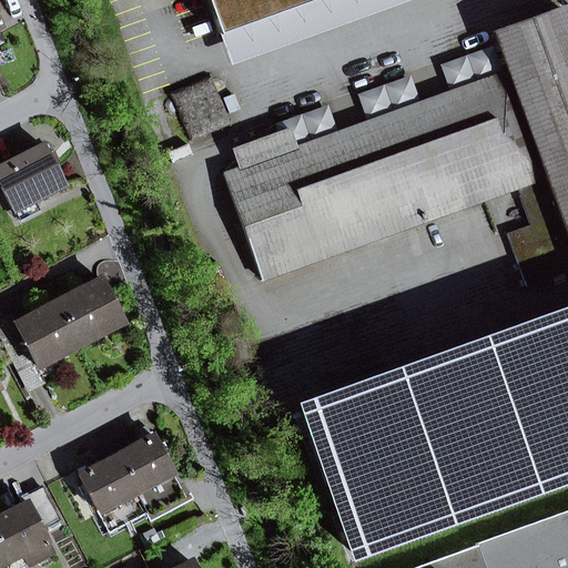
[(204,0),(216,33),(217,33),(310,0),(204,0)]
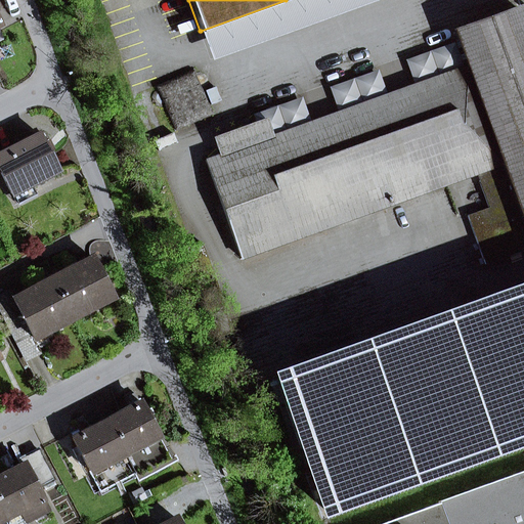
[(286,0),(201,31),(211,59),(374,0),(286,0)]
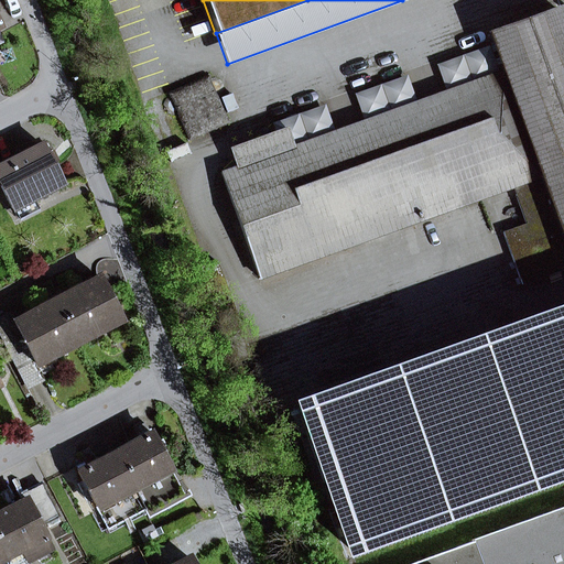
[(503,232),(522,285),(563,270),(563,31),(556,8),(490,32),(505,72),(293,147),(236,167),(221,173),(230,197),(259,278),(512,186),(527,224),(503,232)]
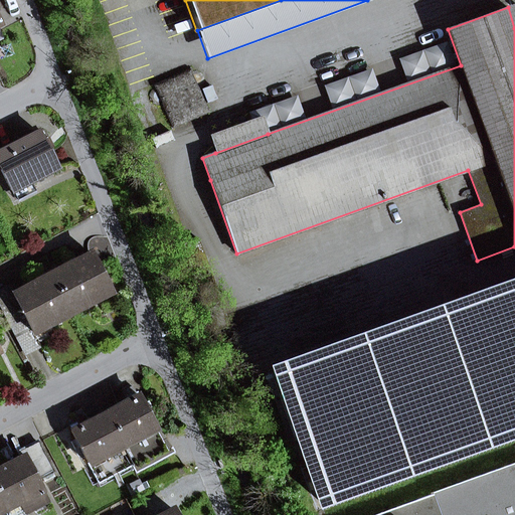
[(154,86),(173,129),(210,113),(191,68),(154,86)]
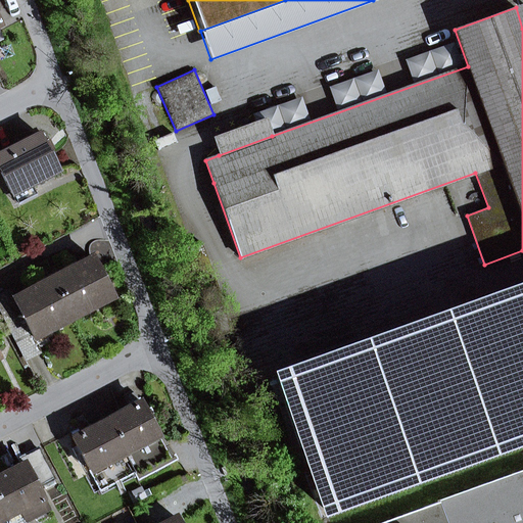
[(212,138),(219,155),(272,136),(266,119),(212,138)]
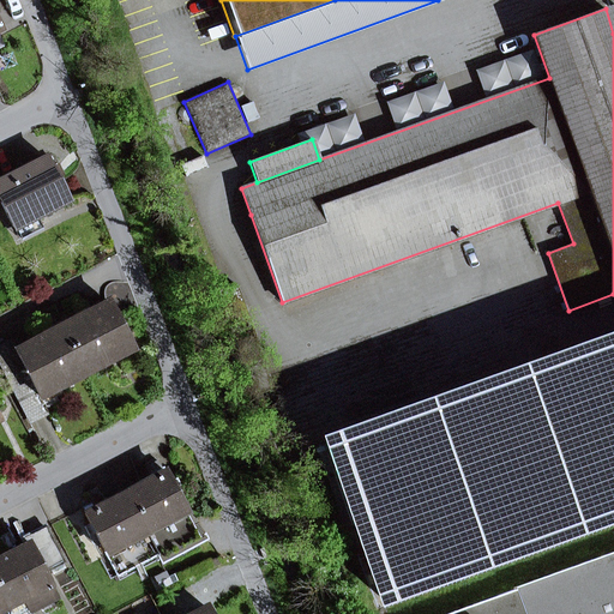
[(0,180),(0,200),(14,228),(36,216),(67,200),(46,157),(0,180)]
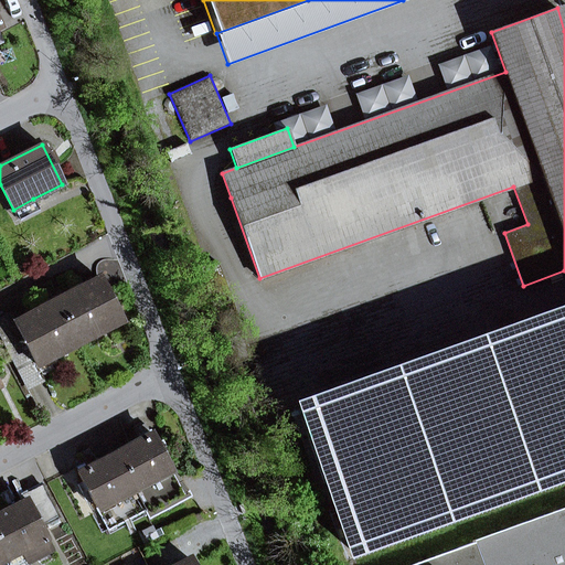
[(246,283),(259,278),(231,198),(217,202),(246,283)]
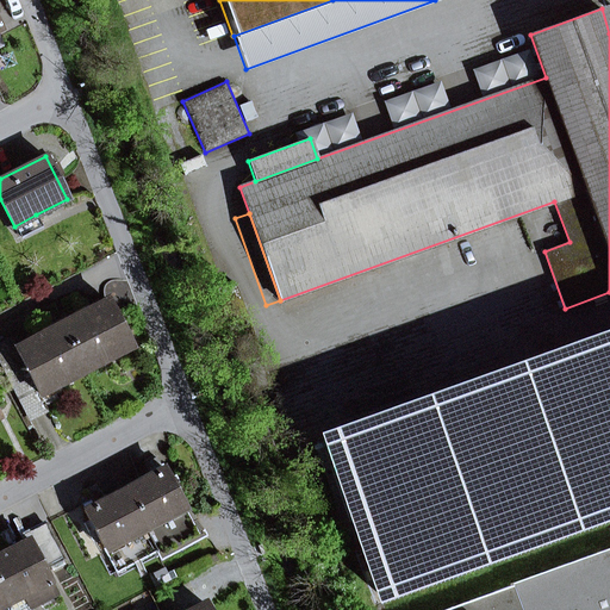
[(20,238),(42,226),(36,215),(14,226),(20,238)]
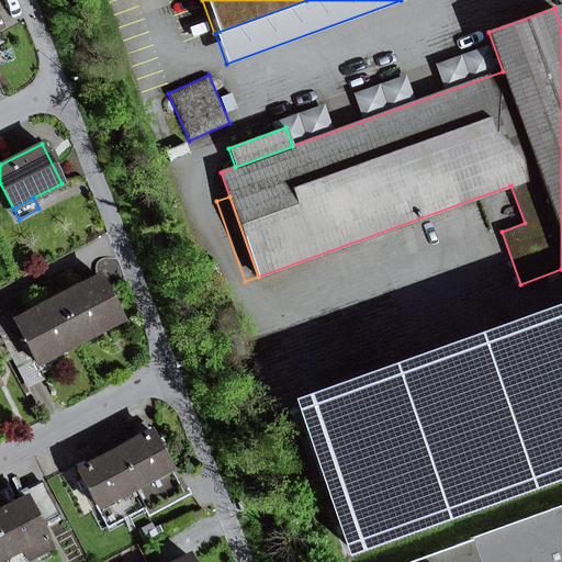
[(117,313),(99,276),(56,299),(78,340),(102,328),(100,323),(117,313)]
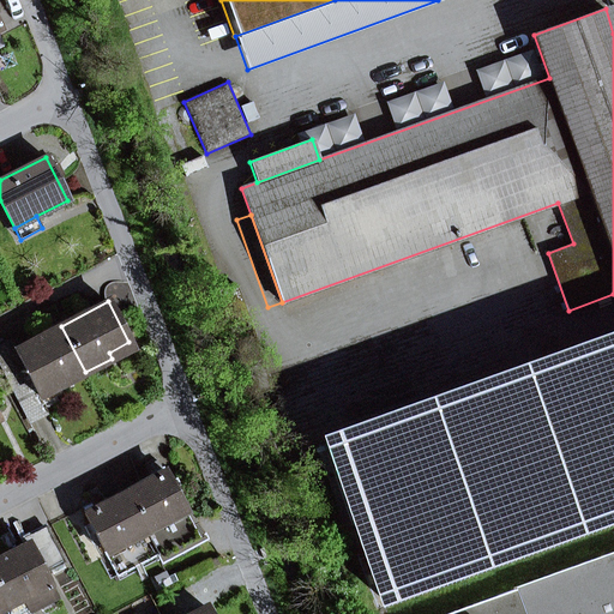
[(55,380),(59,386),(85,372),(61,326),(14,350),(10,341),(0,345),(0,365),(26,416),(44,407),(38,396),(36,390),(55,380)]
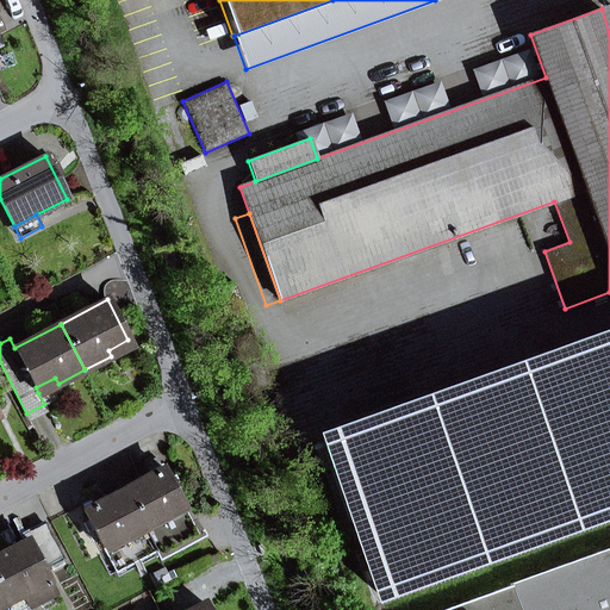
[(609,515),(609,331),(324,435),(327,441),(383,598),(609,515)]
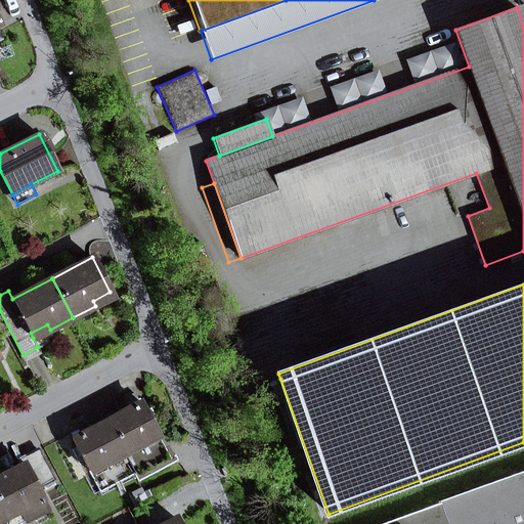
[(93,301),(95,306),(113,297),(110,292),(93,301)]
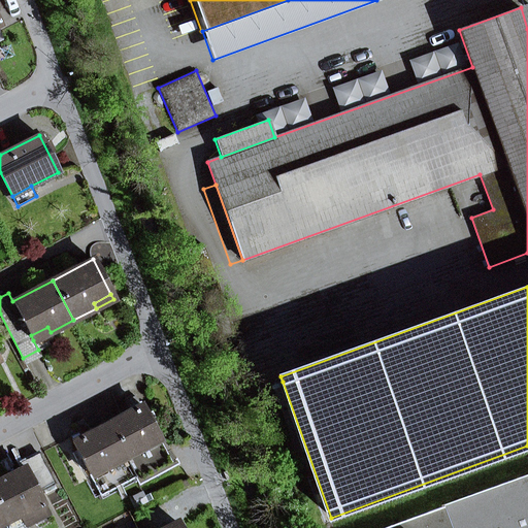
[(31,335),(33,340),(51,332),(47,327),(31,335)]
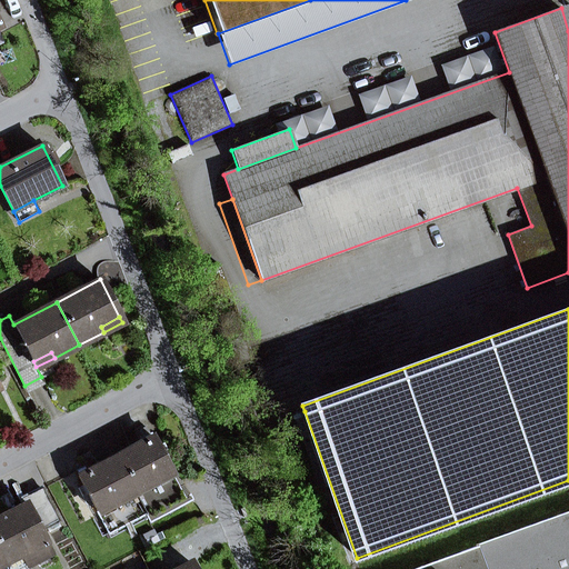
[(161,456),(167,452),(162,443),(157,447),(152,438),(116,457),(146,515),(150,522),(187,503),(161,456)]
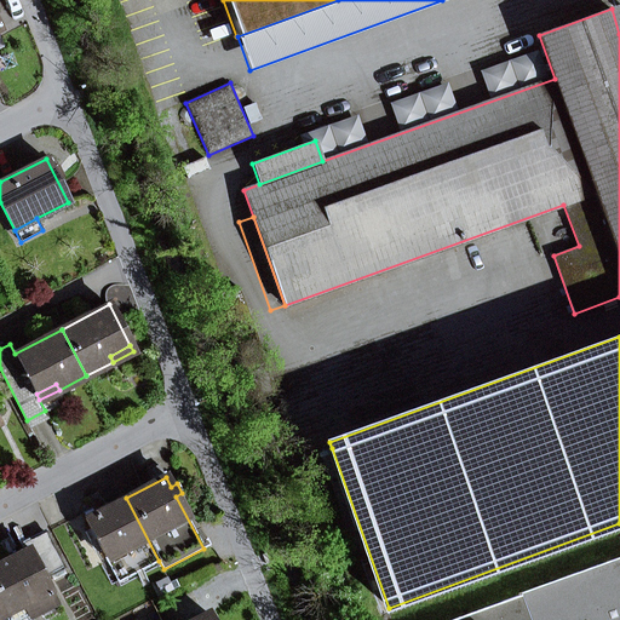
[(96,538),(119,581),(159,561),(126,498),(85,520),(91,529),(96,538)]
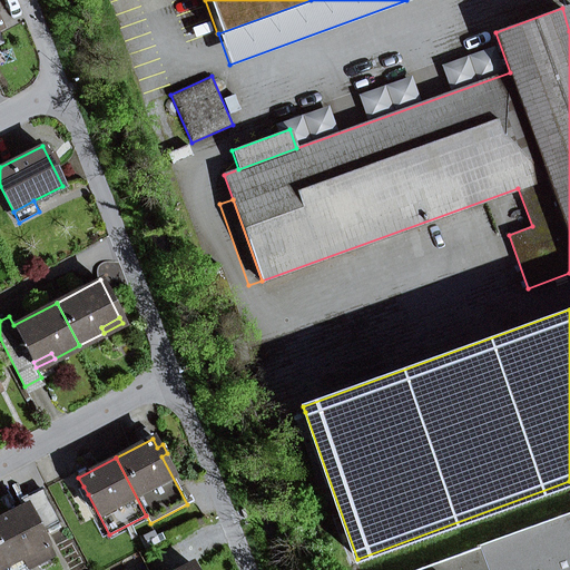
[(82,498),(88,494),(84,487),(78,489),(82,498)]
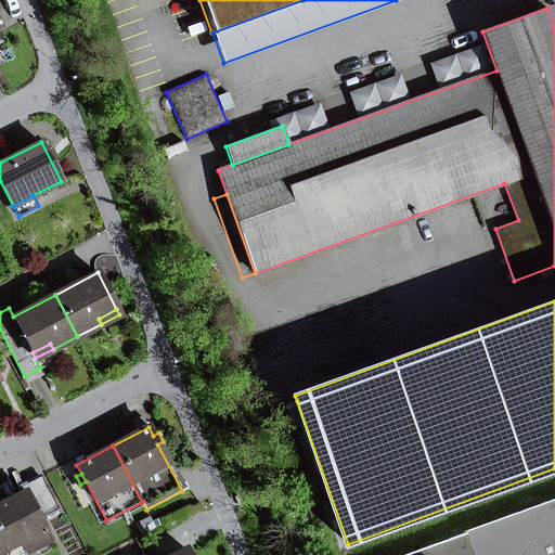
[(39,518),(57,508),(41,477),(21,488),(24,493),(0,505),(0,536),(10,554),(30,554),(29,552),(51,541),(39,518)]
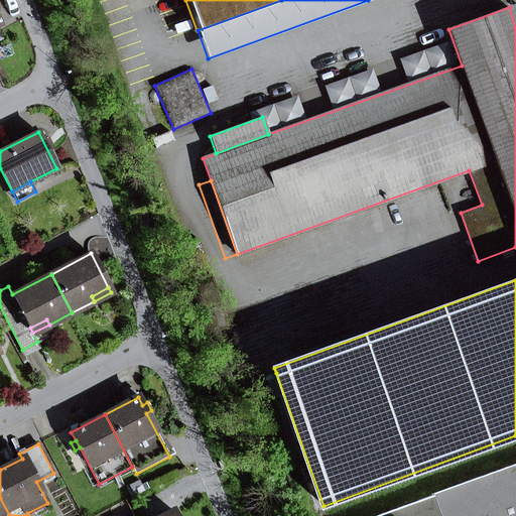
[(515,515),(515,464),(375,515),(515,515)]
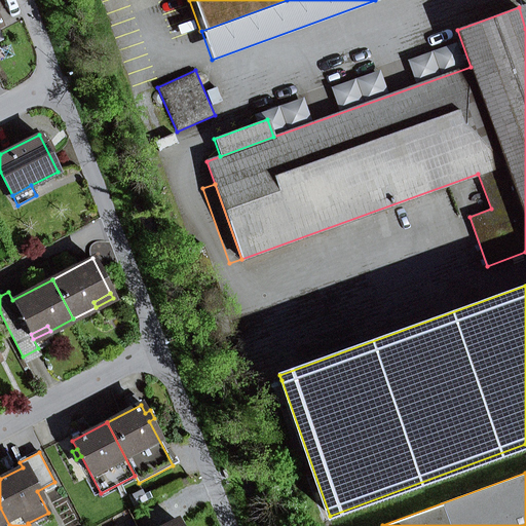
[(0,525),(9,525),(0,508),(0,525)]
